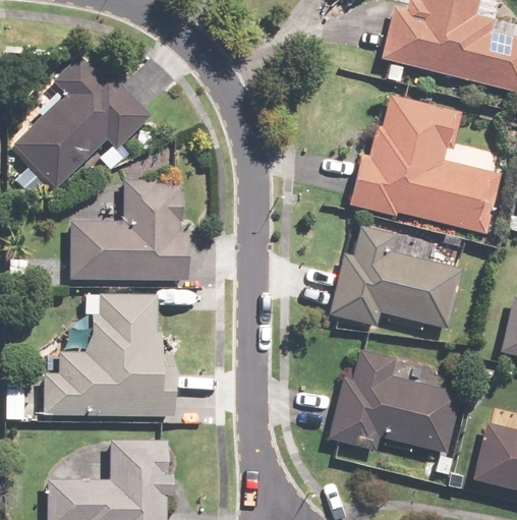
[(395,7),(382,59),(516,92),(516,37),(493,32),(496,19),(476,14),(479,0),(419,0),(419,1),(415,0),(409,0),(406,10),(395,7)]
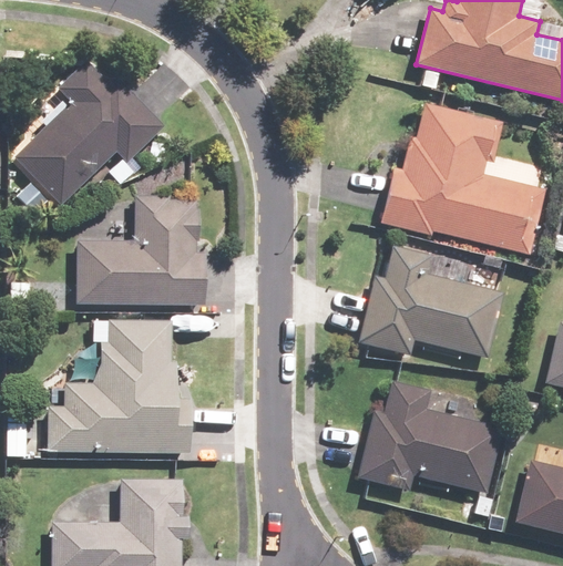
[(17,156),(62,203),(115,151),(128,163),(165,125),(116,75),(106,85),(85,63),(59,90),(71,103),(17,156)]
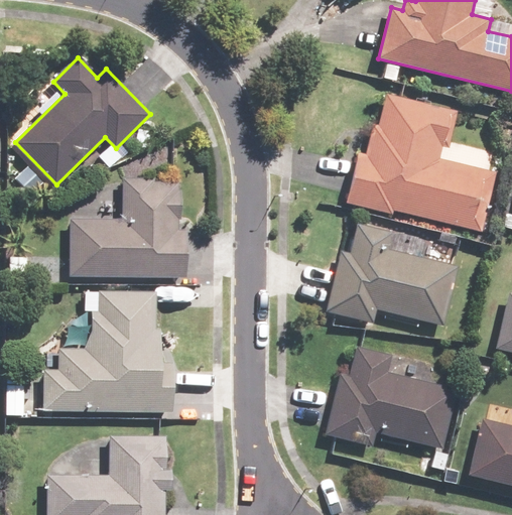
[(348,199),(482,230),(495,172),(438,158),(441,146),(446,147),(456,112),(388,96),(380,129),(373,127),(366,155),(359,154),(348,199)]
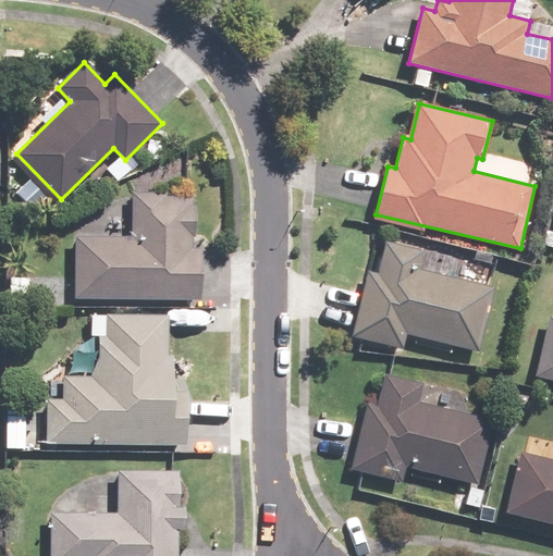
[(75,236),(74,299),(199,300),(200,247),(192,247),(192,197),(132,196),(132,237),(75,236)]
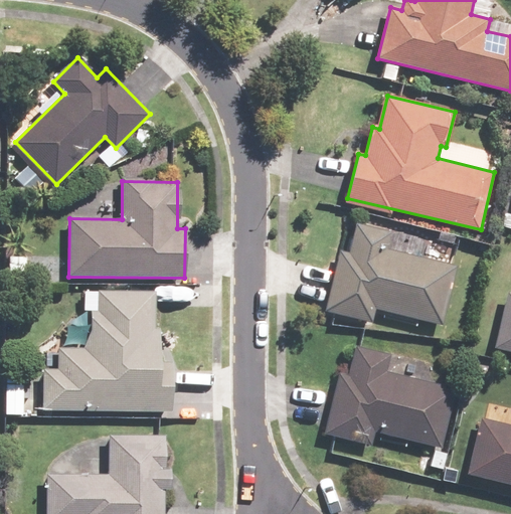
[(454,265),(385,248),(389,233),(355,225),(348,252),(341,250),(326,313),(335,315),(367,323),(371,308),(440,325),(454,265)]
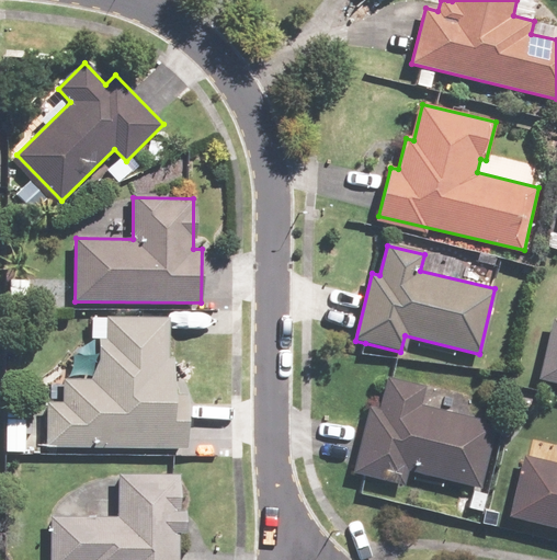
[(46,402),(46,446),(185,448),(186,398),(171,397),(173,318),(106,317),(106,339),(100,339),(100,383),(64,381),(63,402),(46,402)]
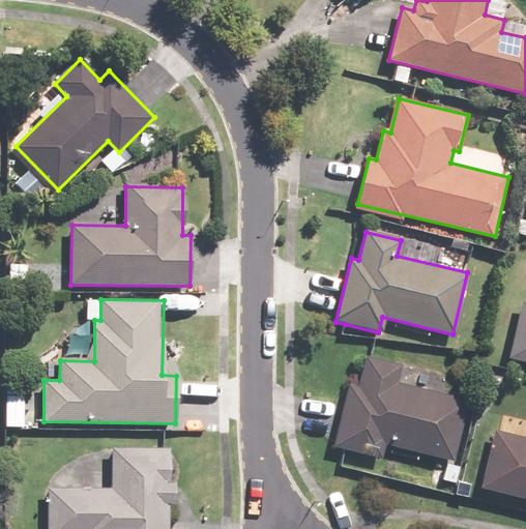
[(525,300),(522,300),(507,357),(525,360),(525,300)]
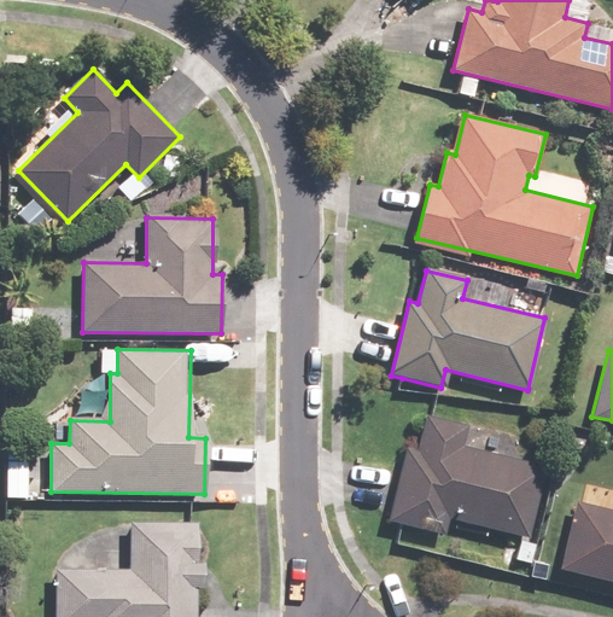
[(427,415),(419,450),(406,448),(389,519),(449,534),(453,519),(527,537),(546,465),(461,444),(466,425),(427,415)]
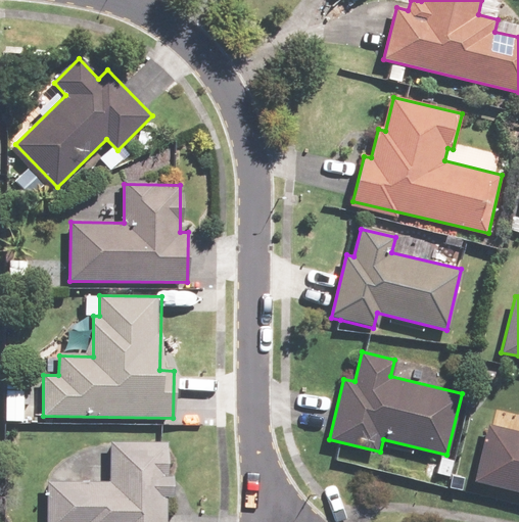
[(518,430),(487,424),(474,480),(518,490),(518,430)]
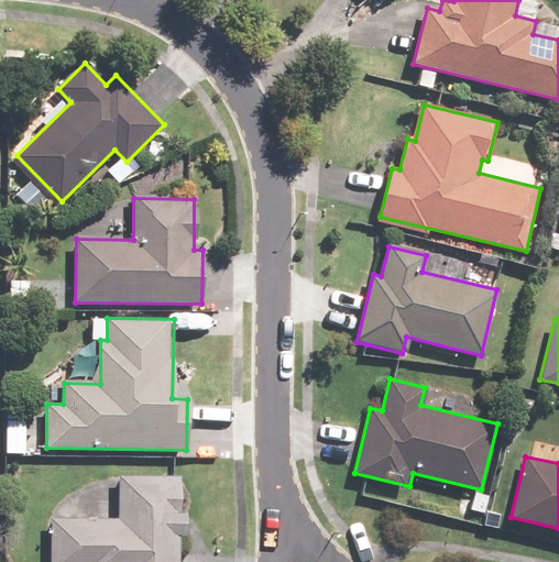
[(120,518),(50,517),(48,561),(177,561),(178,533),(185,533),(185,510),(178,510),(178,476),(120,476),(120,518)]
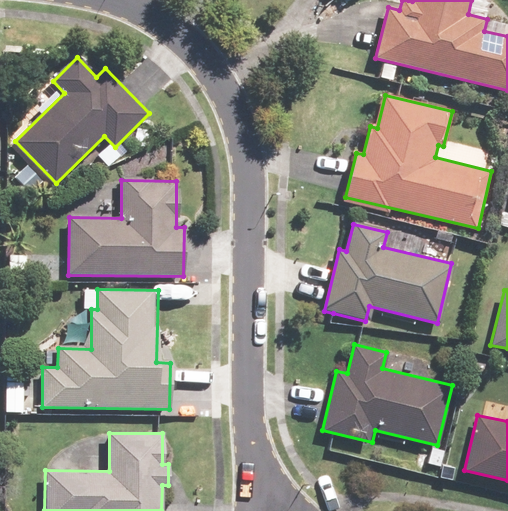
All buildings are outlined.
